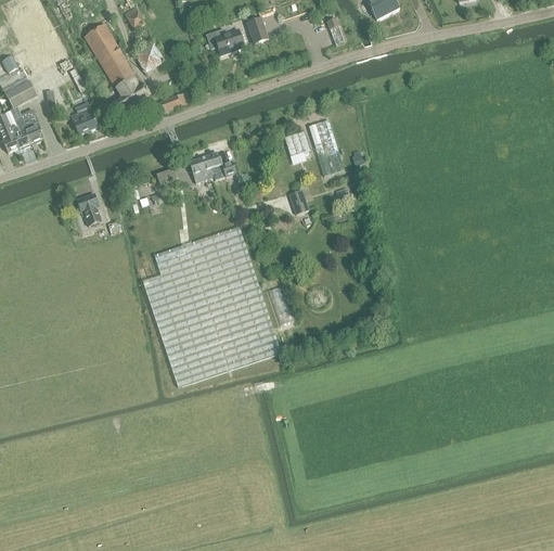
[(368,0),(369,1),(366,1),(368,2),(369,2),(371,7),(370,8),(376,18),(399,5),(396,0),(368,0)]
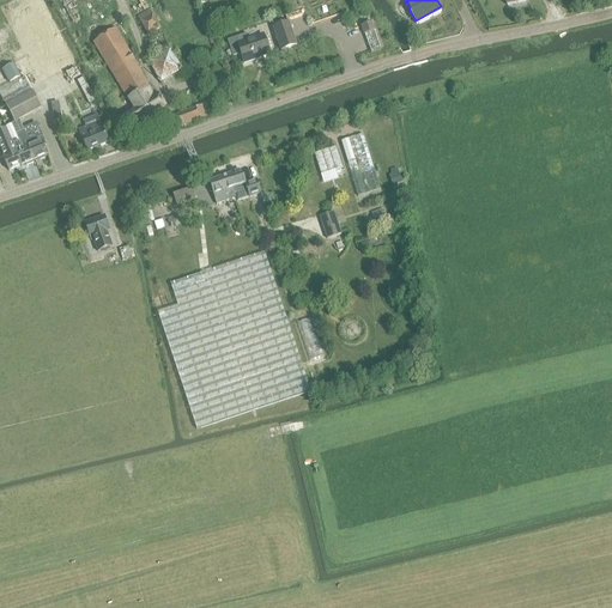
[(159,24),(152,11),(151,11),(149,6),(135,13),(147,32),(159,24)]
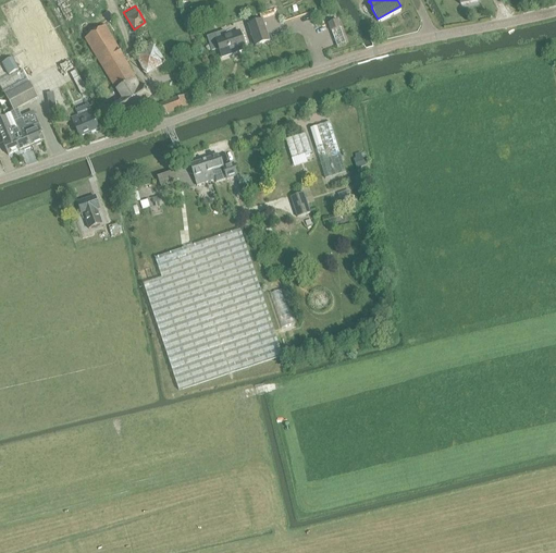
[(261,17),(248,22),(255,42),(268,38),(261,17)]
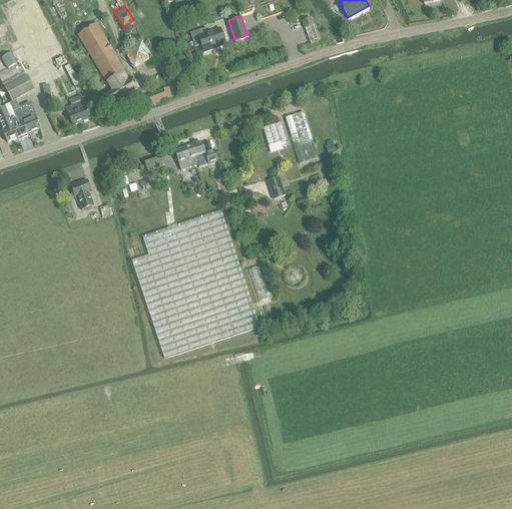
[(310,16),(303,19),(310,39),(317,36),(310,16)]
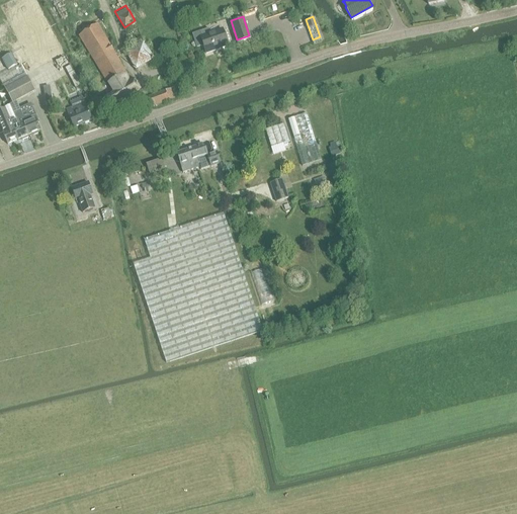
[(110,107),(140,87),(134,77),(131,79),(97,22),(78,33),(112,89),(103,97),(110,107)]
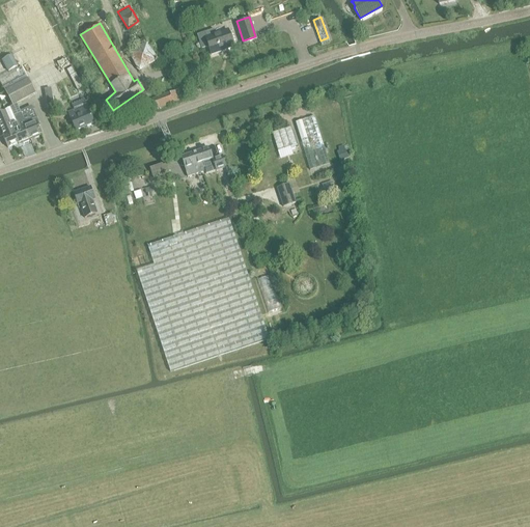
[(203,30),(196,32),(201,47),(207,45),(210,52),(220,48),(220,47),(232,43),(226,26),(216,30),(214,26),(203,30)]
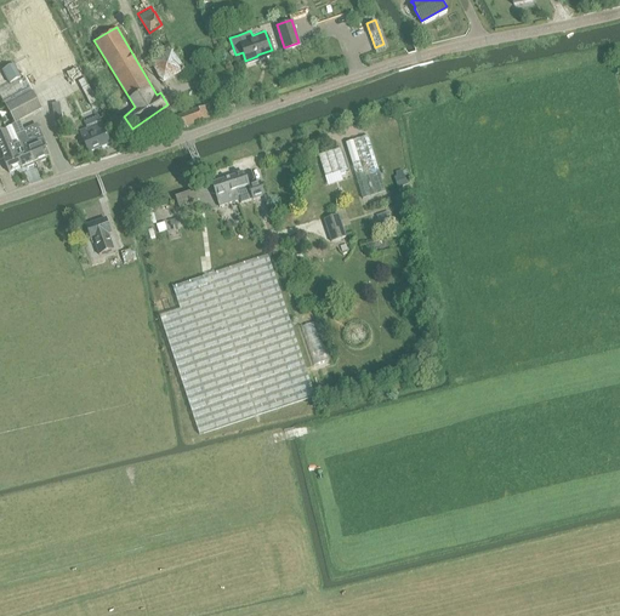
[(0,93),(13,120),(41,104),(33,89),(32,89),(23,74),(0,86),(0,93)]
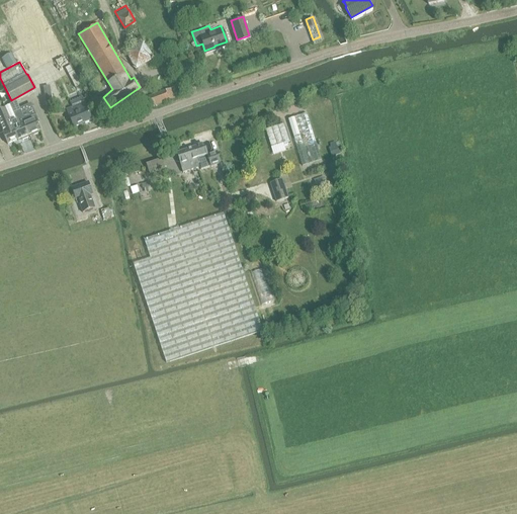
[(72,67),(67,70),(69,75),(75,72),(72,67)]
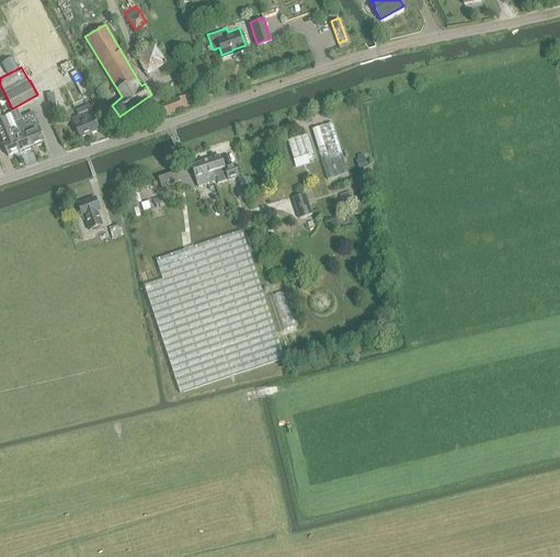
[(57,84),(46,90),(47,92),(49,97),(57,92),(59,91),(57,84)]
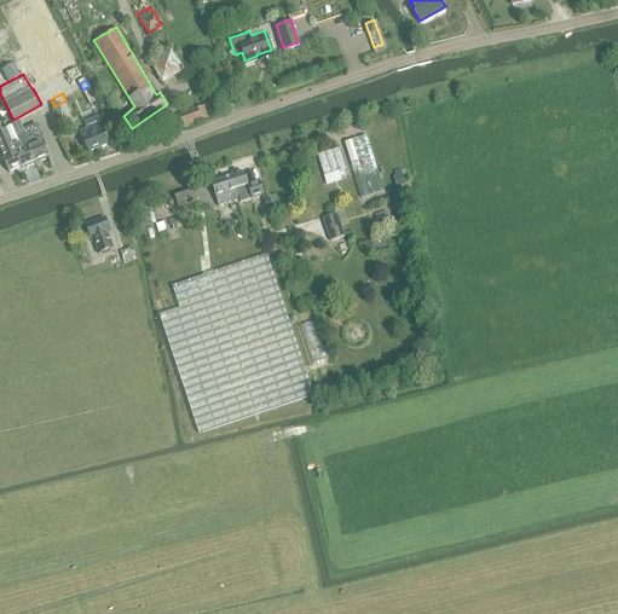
[(203,102),(177,111),(182,126),(208,115),(203,102)]
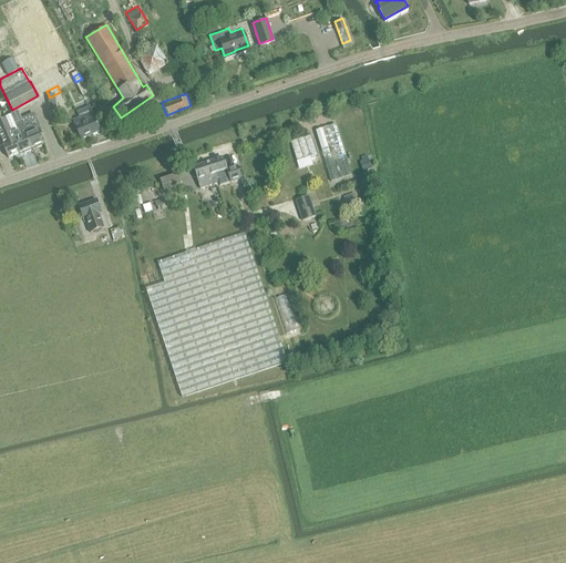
[(94,116),(92,110),(89,103),(76,109),(79,115),(72,118),(75,124),(74,124),(80,136),(100,129),(94,116)]
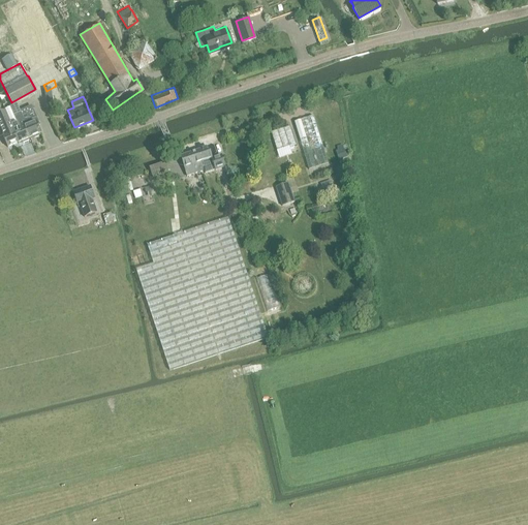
[(9,103),(4,106),(5,109),(19,140),(29,134),(25,123),(19,126),(13,113),(9,103)]
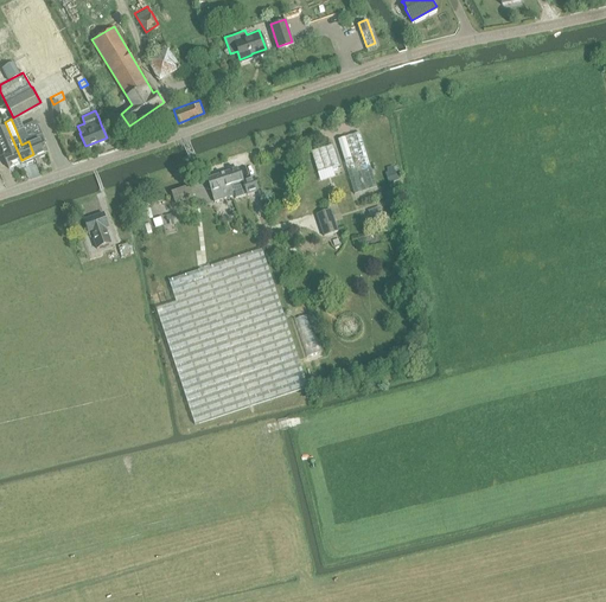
[(6,125),(0,127),(0,146),(2,152),(8,165),(21,160),(6,125)]
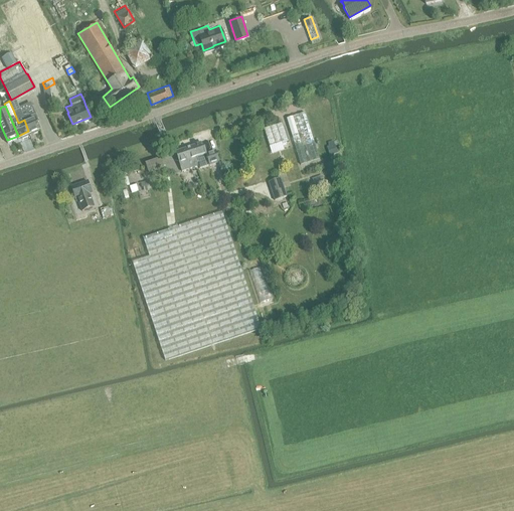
[(14,109),(13,110),(18,123),(24,120),(28,131),(31,130),(31,131),(37,128),(37,127),(39,127),(36,121),(38,120),(35,114),(33,113),(29,115),(27,112),(22,114),(19,107),(14,109)]
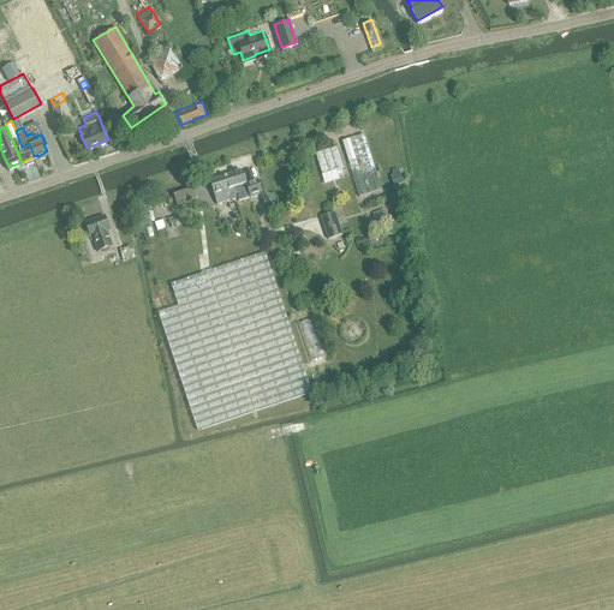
[(359,192),(381,185),(364,130),(341,137),(359,192)]
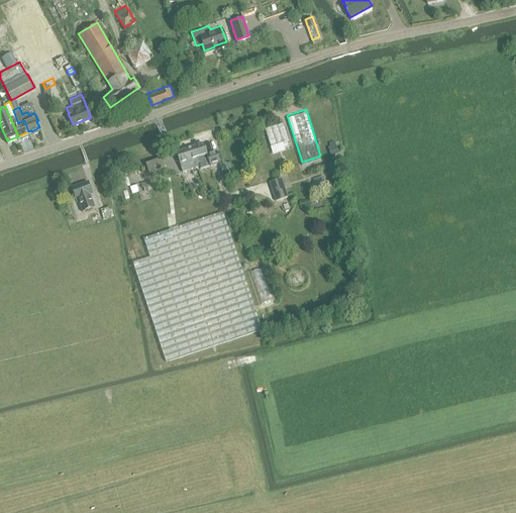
[(270,143),(289,137),(283,120),(264,126),(270,143)]
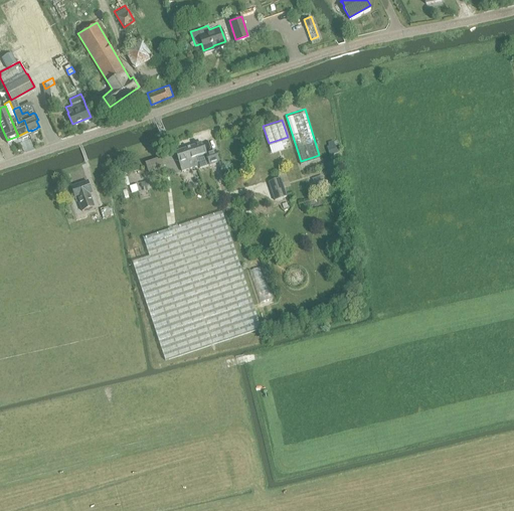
[(202,141),(192,144),(195,155),(190,156),(193,165),(197,163),(198,165),(208,162),(208,163),(218,160),(214,149),(205,152),(202,141)]
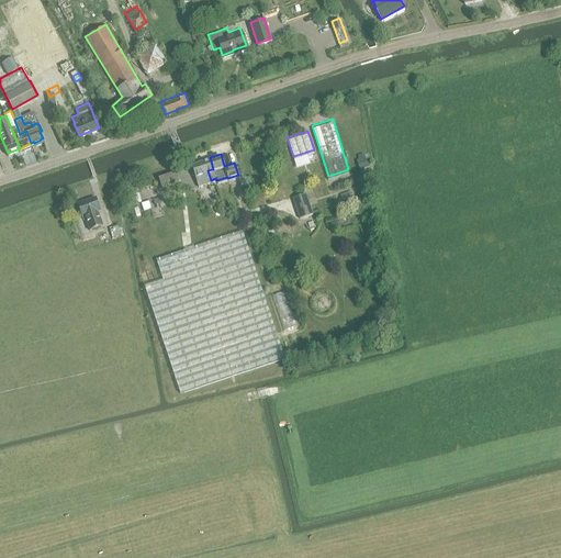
[(365,156),(356,158),(359,167),(368,165),(365,156)]
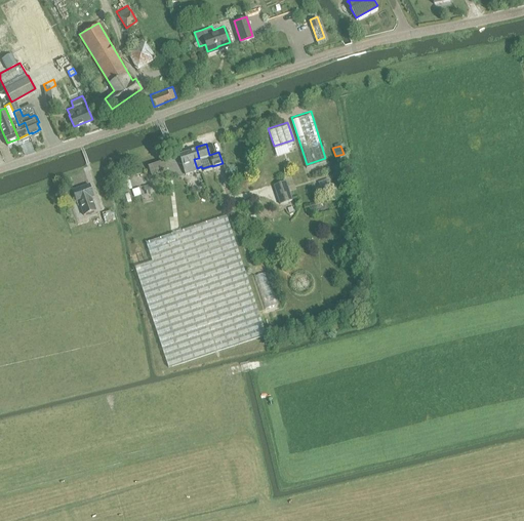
[(185,171),(197,168),(194,159),(199,158),(196,147),(178,152),(185,171)]
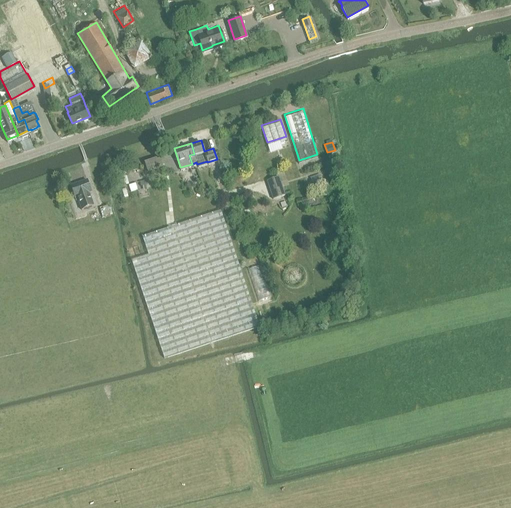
[(147,170),(162,165),(159,154),(143,159),(147,170)]
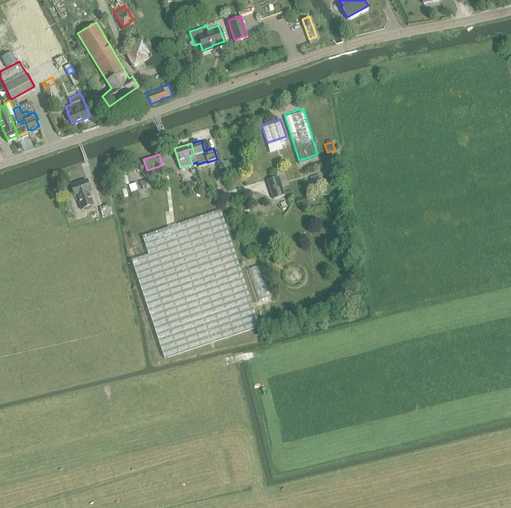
[(116,184),(128,181),(123,164),(111,167),(116,184)]
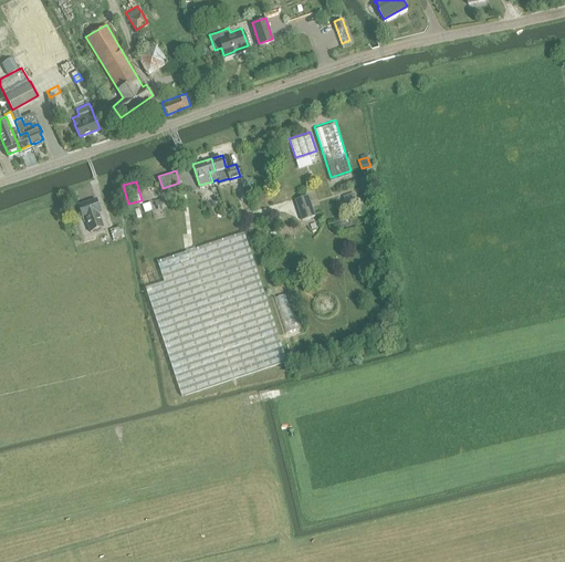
[(353,190),(342,194),(344,200),(355,197),(353,190)]
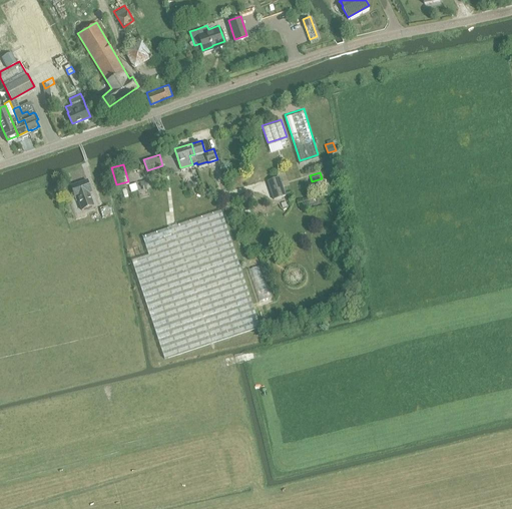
[(279,176),(267,180),(272,197),(284,194),(279,176)]
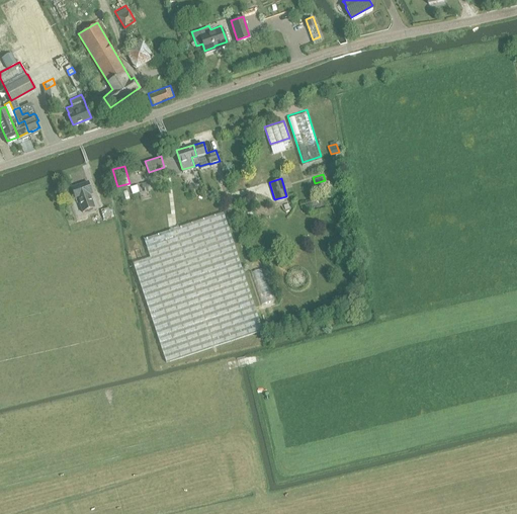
[(94,206),(90,193),(92,193),(87,179),(71,185),(75,198),(77,198),(82,210),(94,206)]
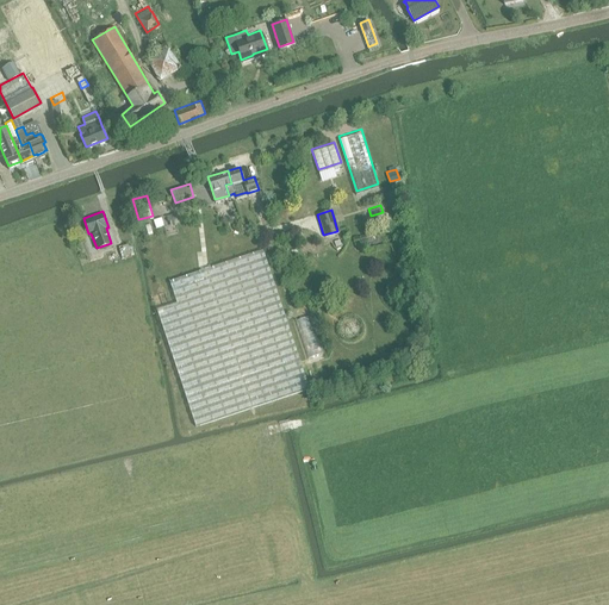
[(118,245),(120,255),(130,253),(126,242),(118,245)]
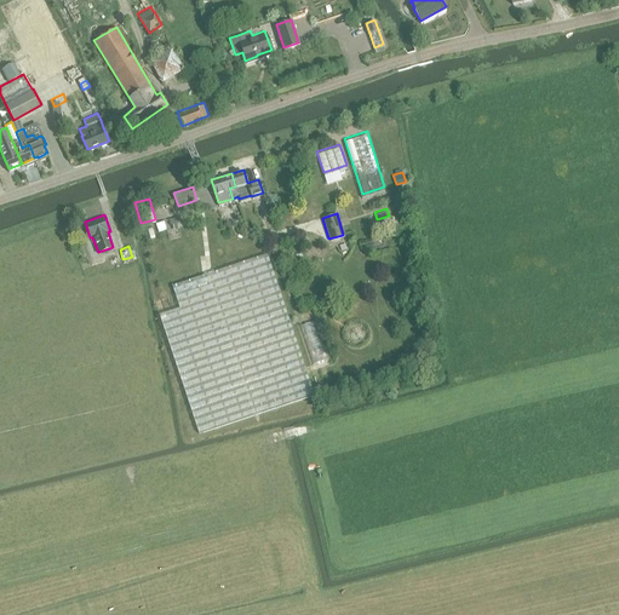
[(201,431),(315,391),(265,252),(172,285),(181,306),(159,314),(201,431)]
